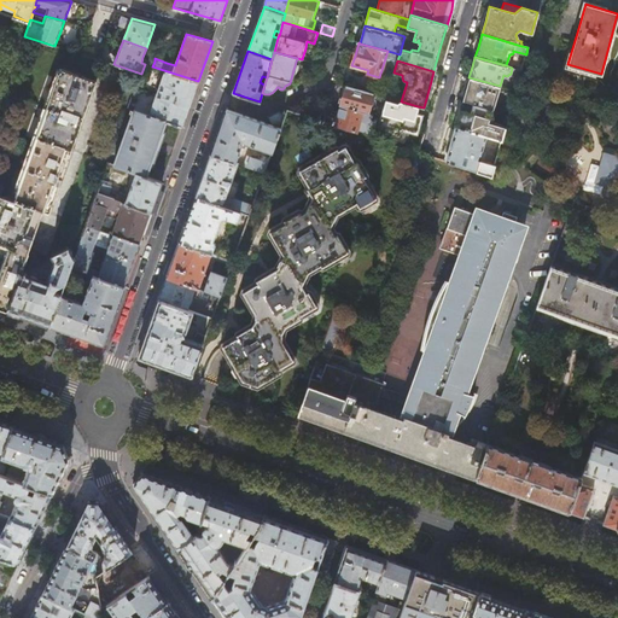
[(145,64),(141,74),(129,108),(132,109),(144,112),(156,80),(162,82),(150,115),(168,121),(182,126),(198,81),(152,66),(145,64)]
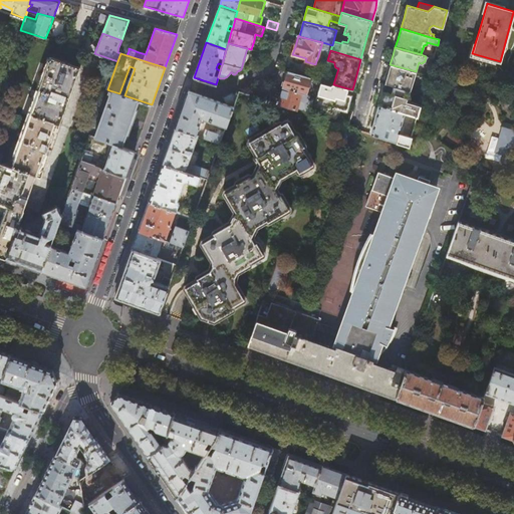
[(0,202),(8,206),(0,229),(0,255),(7,258),(18,226),(24,211),(23,210),(36,176),(41,177),(79,67),(49,57),(11,166),(0,162),(0,202)]
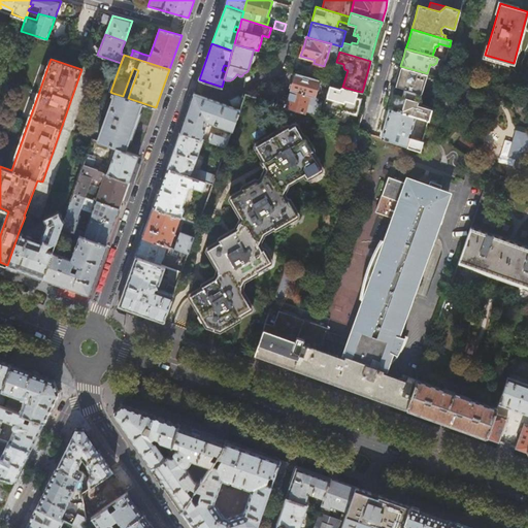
[(395,86),(421,93),(427,73),(400,66),(398,75),(395,86)]
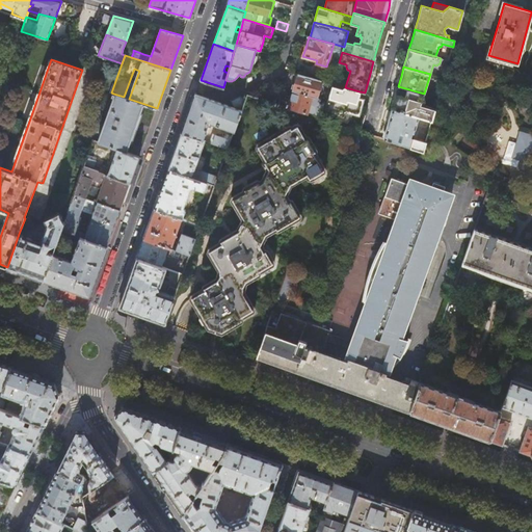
[(296,80),(293,90),(316,98),(321,80),(298,74),(296,80)]
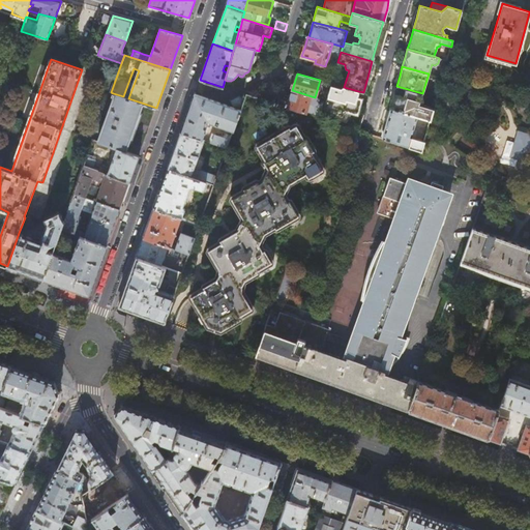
[(331,84),(325,109),(336,112),(337,109),(356,114),(359,107),(361,98),(356,97),(358,91),(344,87),(331,84)]
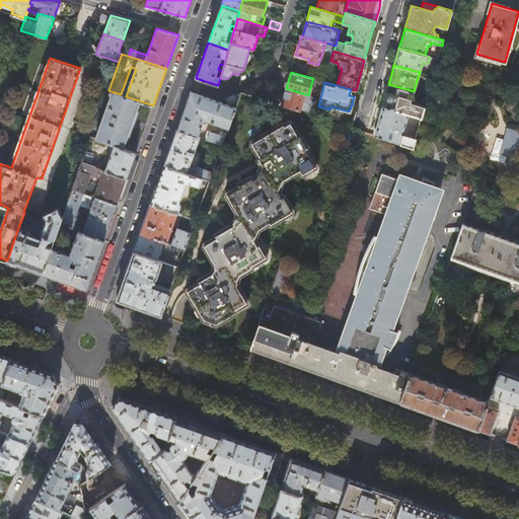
[(409,114),(421,118),(424,105),(411,101),(414,91),(388,84),(385,96),(382,106),(409,114)]
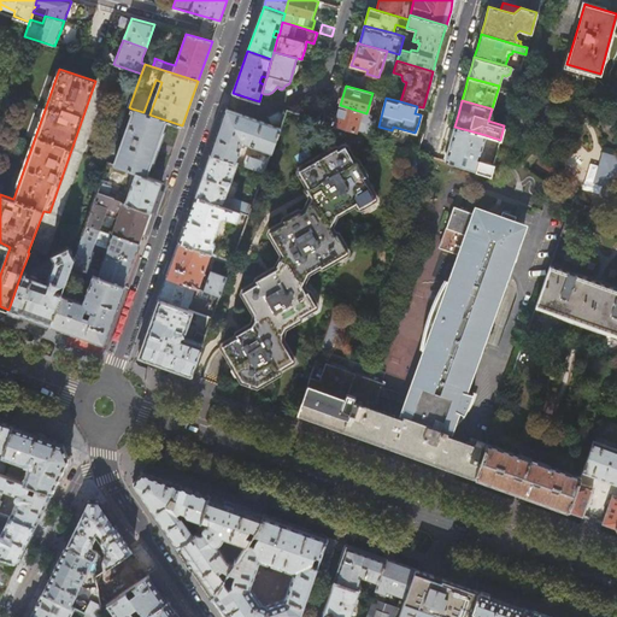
[(334,125),(357,133),(357,130),(366,133),(371,115),(366,113),(340,105),(336,116),(334,125)]
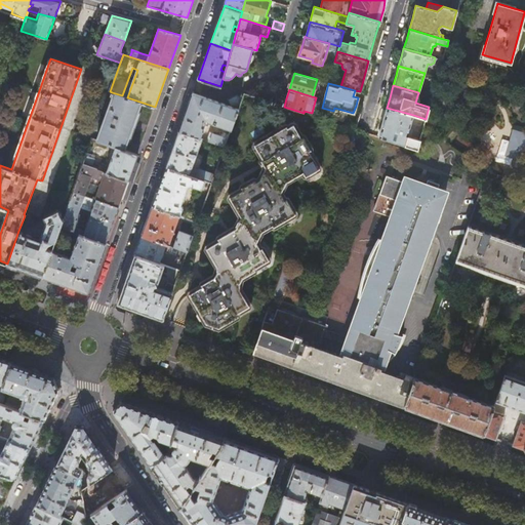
[(122,95),(112,92),(111,95),(113,95),(96,139),(116,147),(125,150),(133,127),(143,103),(127,97),(122,95)]
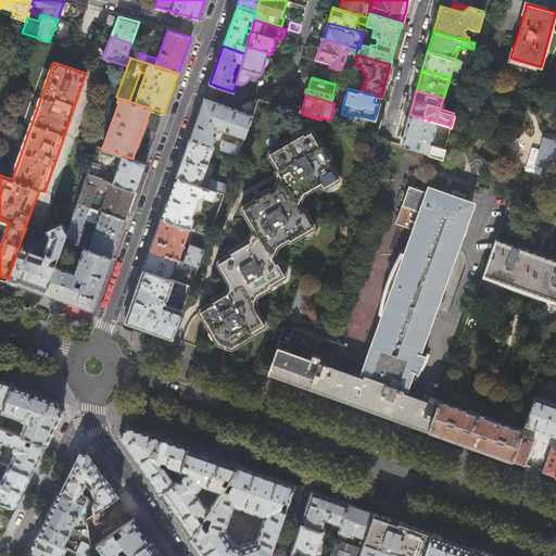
[(189,139),(212,148),(215,139),(217,140),(217,137),(216,136),(218,130),(217,128),(219,127),(220,129),(244,138),(253,115),(244,112),(204,99),(189,139)]
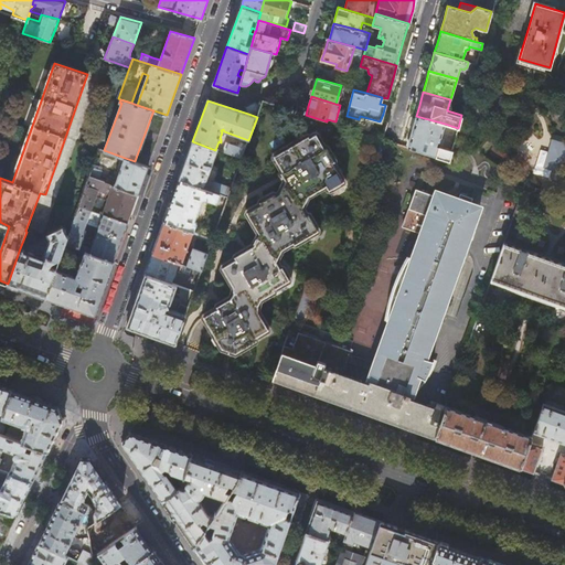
[(248,114),(257,117),(263,100),(257,103),(256,102),(245,107),(248,114)]
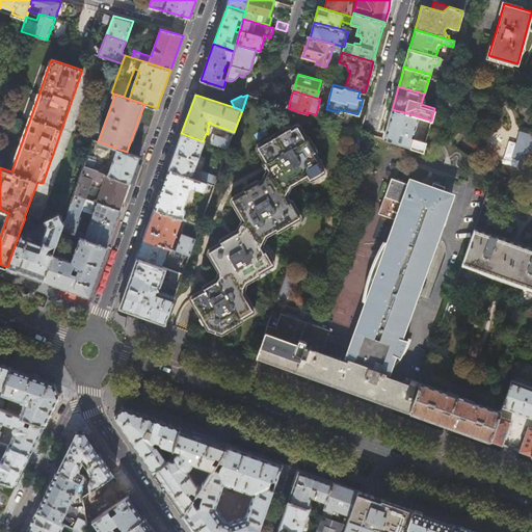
[(423,152),(425,141),(416,138),(418,132),(415,131),(419,116),(392,109),(388,123),(383,138),(423,152)]
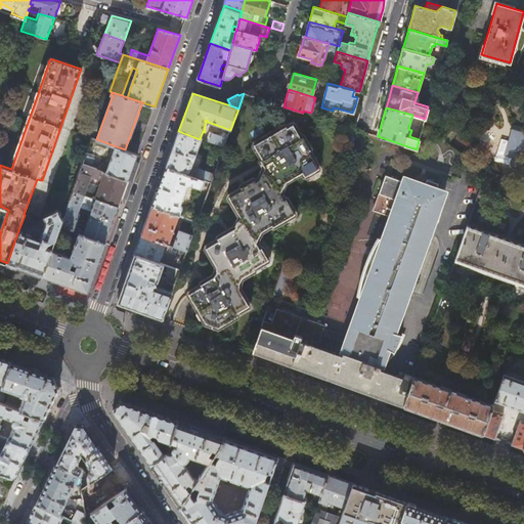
[(299,136),(292,124),(287,127),(286,126),(254,144),(262,159),(260,160),(264,167),(259,178),(256,180),(255,179),(241,186),(242,188),(229,195),(241,216),(235,226),(218,237),(219,239),(206,248),(216,264),(217,271),(214,276),(201,284),(202,286),(188,294),(207,322),(218,328),(237,315),(235,313),(249,305),(238,289),(238,282),(242,277),(254,269),(253,267),(265,260),(258,248),(256,249),(253,243),(258,231),(269,225),(270,226),(292,214),(282,199),(280,200),(277,193),(284,180),(301,171),(303,175),(317,167),(307,149),(309,148),(301,136),(299,136)]
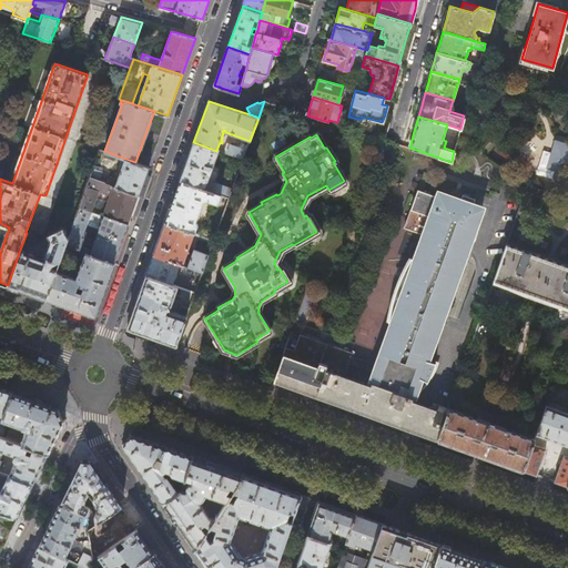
[(221,194),(230,198),(233,190),(209,181),(219,151),(216,151),(193,142),(180,180),(221,194)]
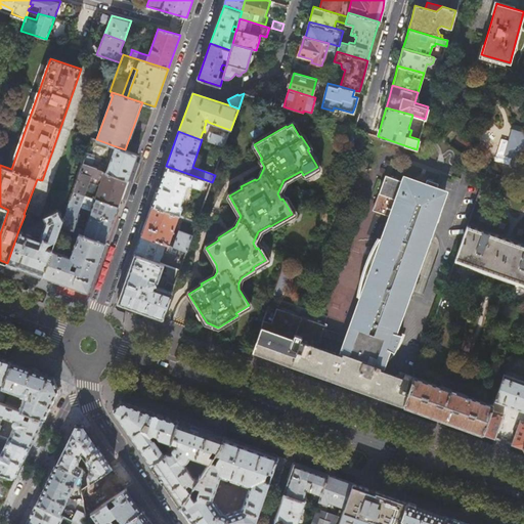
[(208,141),(224,147),(228,135),(224,133),(223,135),(219,134),(219,136),(210,133),(208,141)]
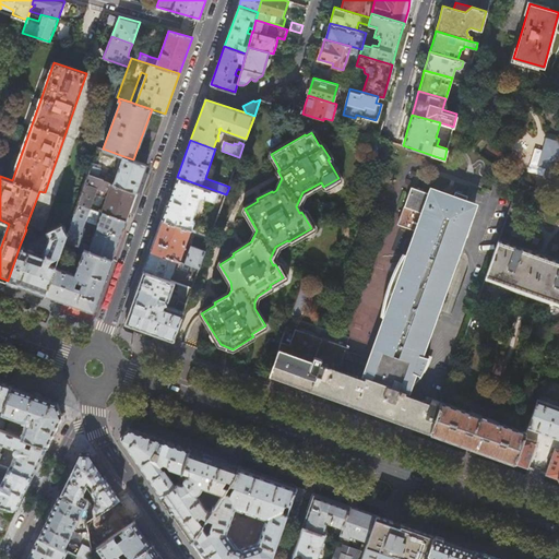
[(111,182),(138,191),(146,164),(133,159),(123,156),(115,180),(113,179),(111,182)]
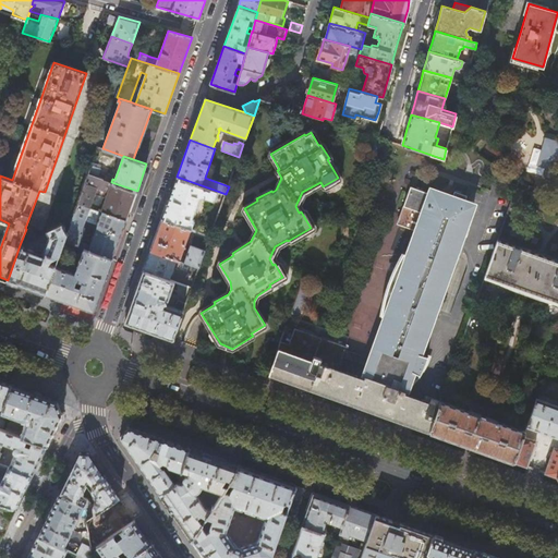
[(100,169),(92,166),(88,174),(108,181),(109,177),(99,172),(100,169)]
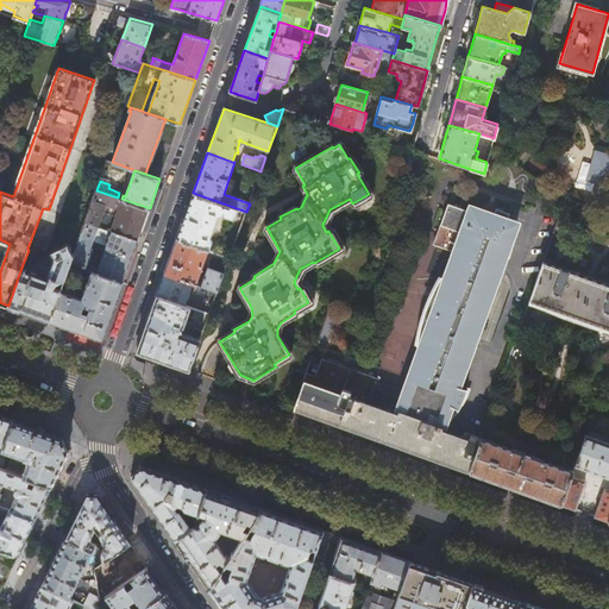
[(111,231),(138,240),(150,208),(121,199),(118,198),(96,190),(86,221),(100,226),(102,227),(107,214),(104,213),(107,205),(114,207),(113,208),(118,211),(111,231)]
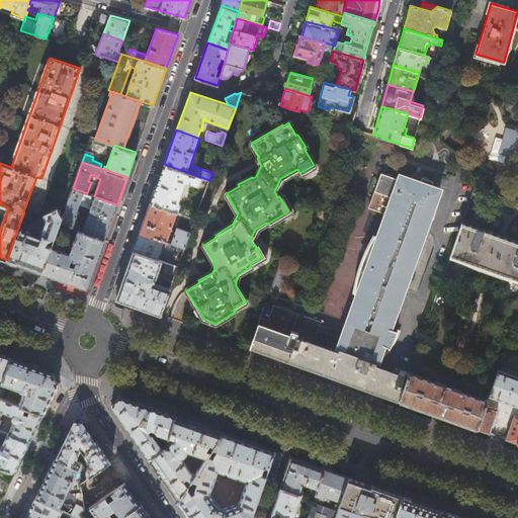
[(151,202),(177,212),(180,203),(179,200),(185,183),(189,182),(198,185),(199,183),(201,177),(164,164),(151,202)]
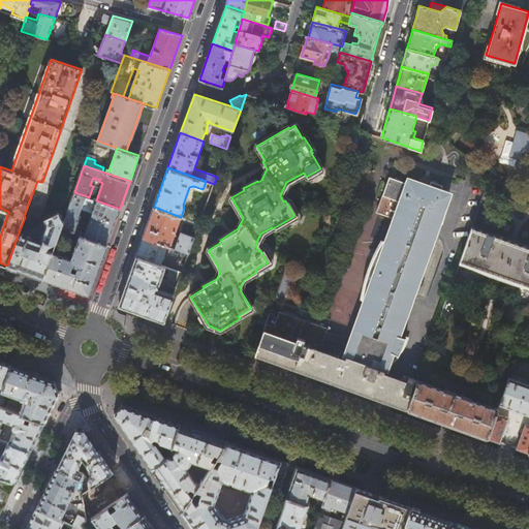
[(255,354),(285,366),(385,401),(407,409),(417,380),(409,377),(407,382),(383,373),(387,363),(397,336),(439,216),(428,212),(434,194),(387,178),(375,213),(395,220),(385,245),(381,244),(363,296),(368,298),(351,343),(327,334),(328,331),(302,321),(271,310),(255,354)]
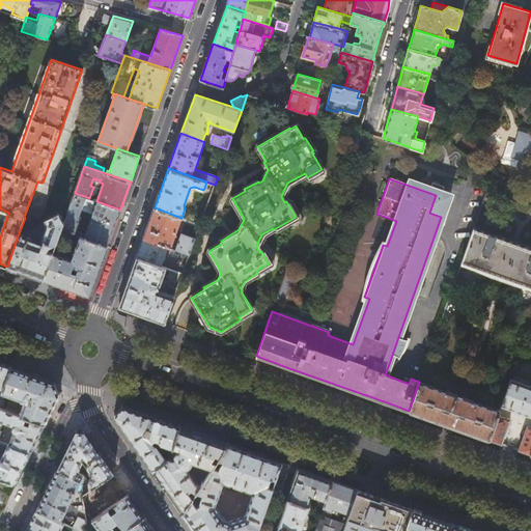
[(61,230),(74,234),(87,197),(75,193),(70,206),(61,230)]
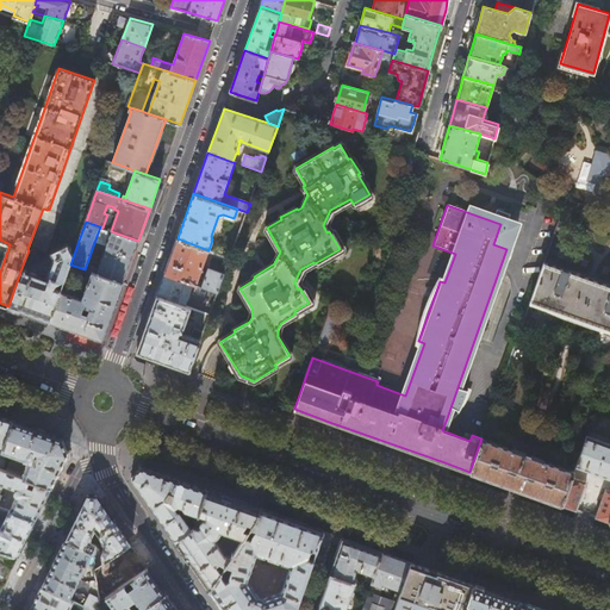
[(97,273),(123,282),(138,241),(111,231),(97,273)]
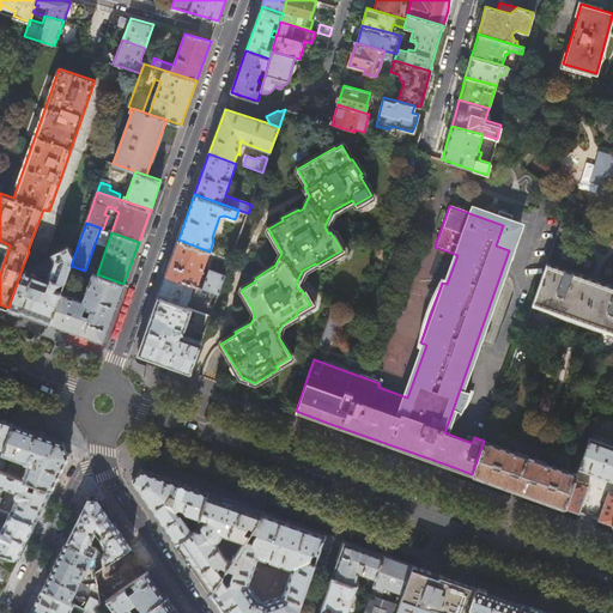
[(22,269),(8,308),(28,314),(50,322),(61,292),(61,291),(55,289),(56,283),(66,280),(71,266),(80,238),(52,254),(54,259),(47,278),(23,268),(22,269)]
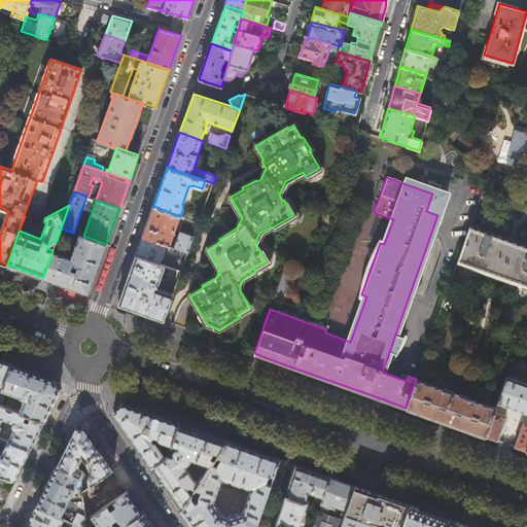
[(153,206),(142,237),(175,248),(188,252),(195,236),(180,232),(178,238),(175,237),(176,234),(174,233),(179,218),(185,219),(184,220),(198,225),(199,222),(180,216),(153,206)]
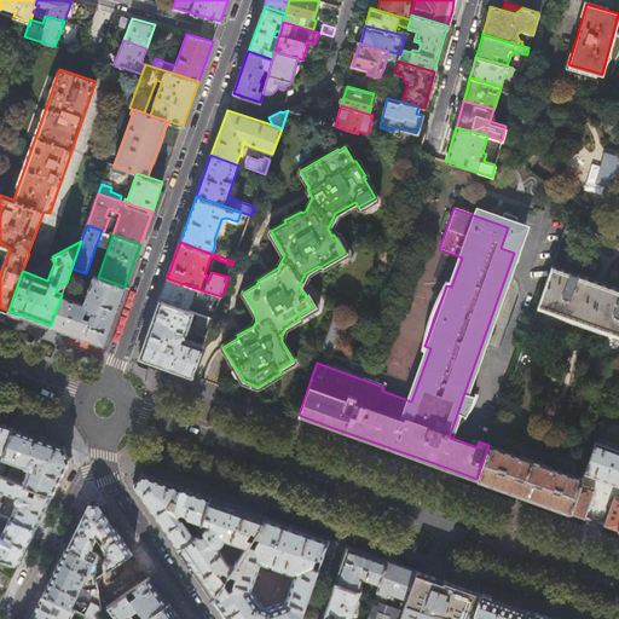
[(618,290),(553,267),(538,307),(618,336),(618,290)]
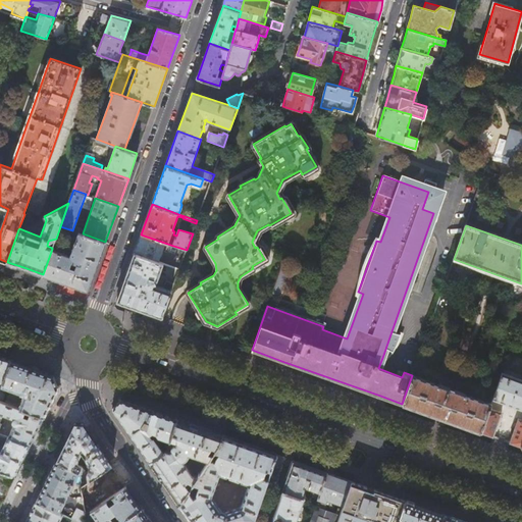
[(75,231),(75,233),(77,235),(70,255),(52,249),(43,274),(71,284),(88,291),(105,243),(105,242),(83,233),(75,231)]
